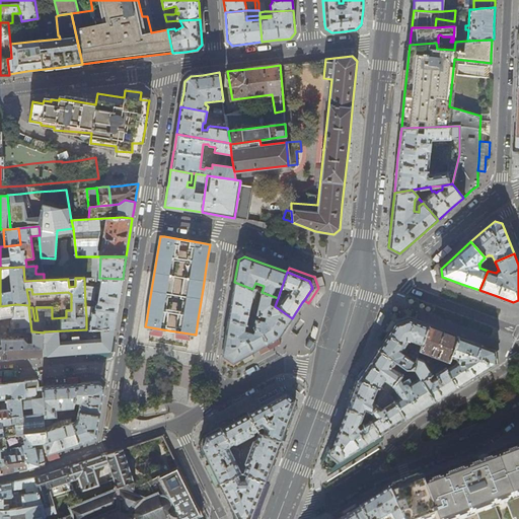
[(461,284),(442,277),(442,282),(458,288),(459,286),(460,287),(461,284)]
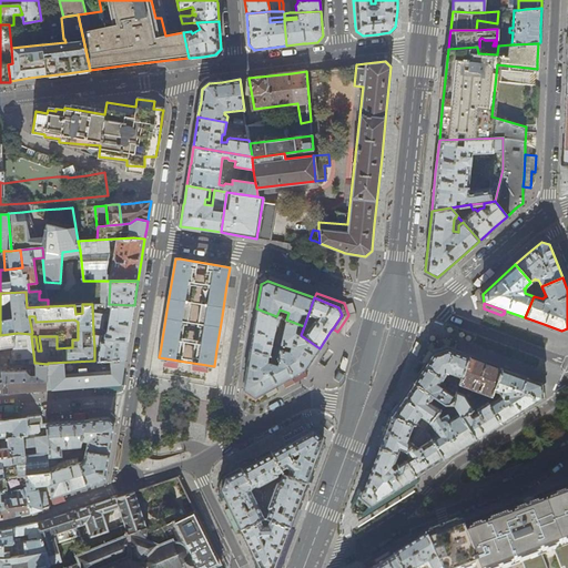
[(92,304),(93,334),(129,341),(131,323),(131,322),(134,305),(109,304),(104,304),(104,307),(108,308),(111,307),(110,314),(97,312),(97,304),(92,304)]
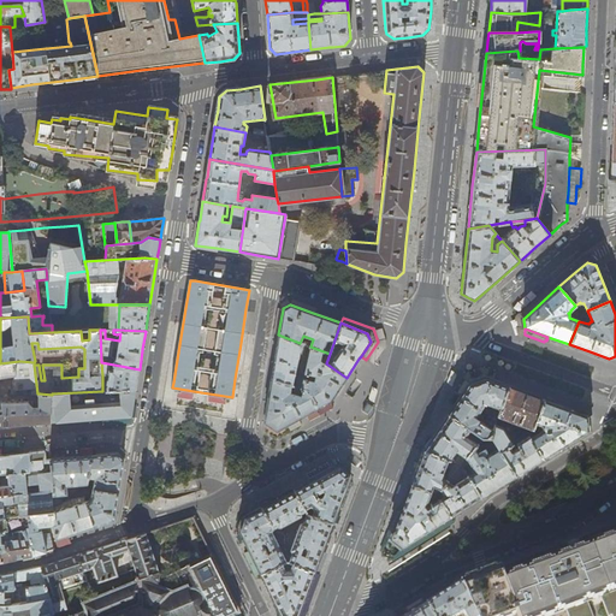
[(300,343),(278,335),(274,359),(274,360),(271,379),(294,385),(301,353),(304,354),(307,345),(300,343)]
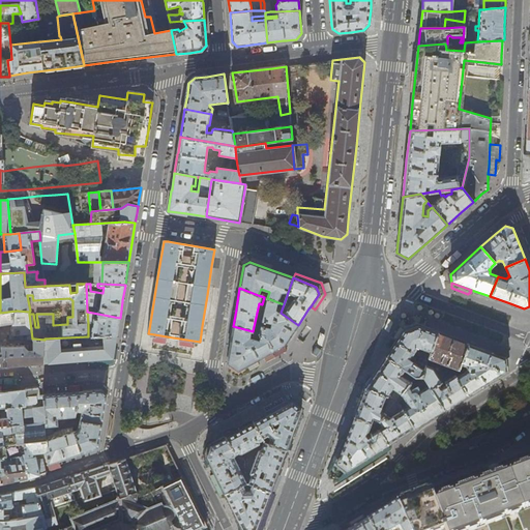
[(292,333),(298,325),(281,313),(284,304),(267,298),(264,297),(262,304),(260,315),(264,316),(262,323),(269,325),(270,324),(272,324),(271,326),(269,326),(268,328),(261,326),(260,333),(267,334),(272,352),(278,349),(284,346),(292,333)]
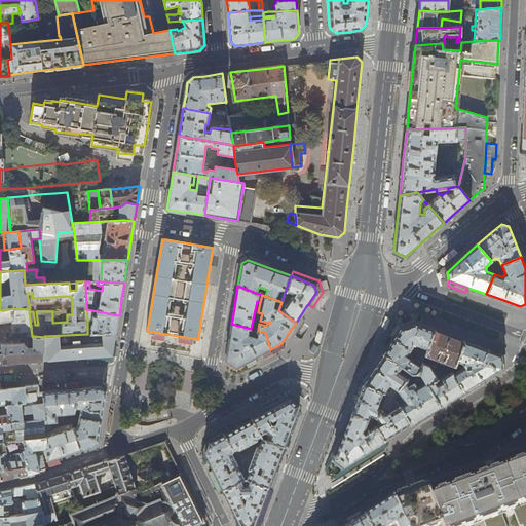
[(0,352),(43,352),(44,337),(34,336),(34,347),(29,347),(29,342),(0,342),(1,343),(0,343),(0,323),(1,326),(4,326),(3,322),(12,321),(12,325),(8,326),(9,337),(24,336),(24,332),(27,332),(28,337),(31,337),(32,336),(29,311),(29,309),(16,308),(0,310),(0,352)]
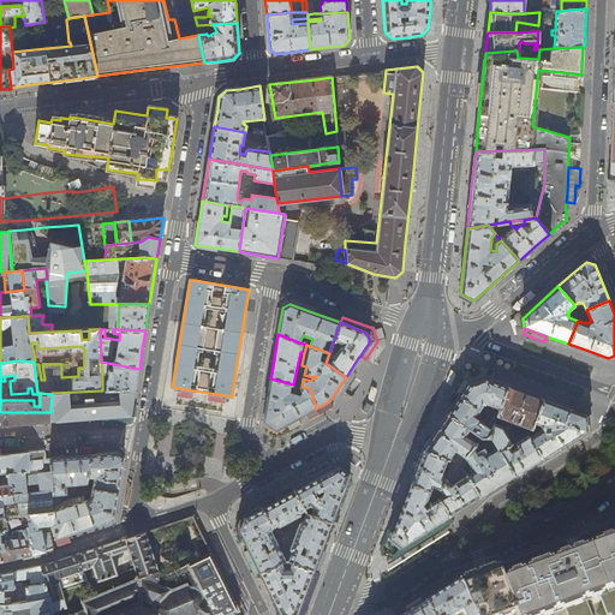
[(139,369),(101,362),(102,375),(107,376),(107,375),(109,375),(108,383),(106,383),(106,381),(102,380),(102,390),(136,389),(138,378),(139,369)]
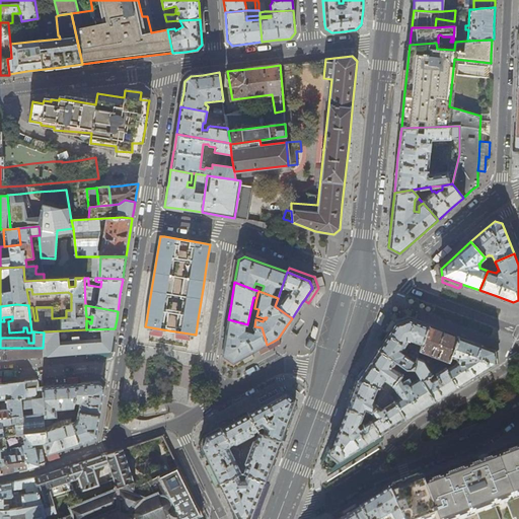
[(408,317),(411,318),(412,315),(409,313),(394,318),(385,332),(388,334),(397,320),(408,317)]
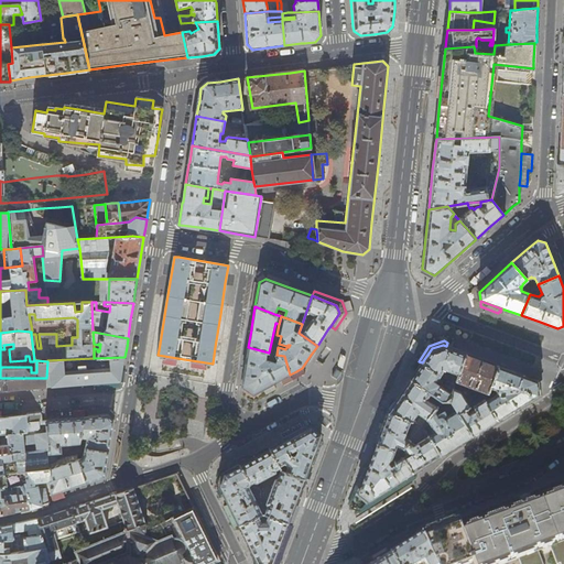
[(454,386),(456,381),(466,354),(451,347),(446,346),(443,345),(432,348),(422,362),(440,376),(444,369),(452,371),(449,376),(452,380),(453,381),(452,383),(454,386)]
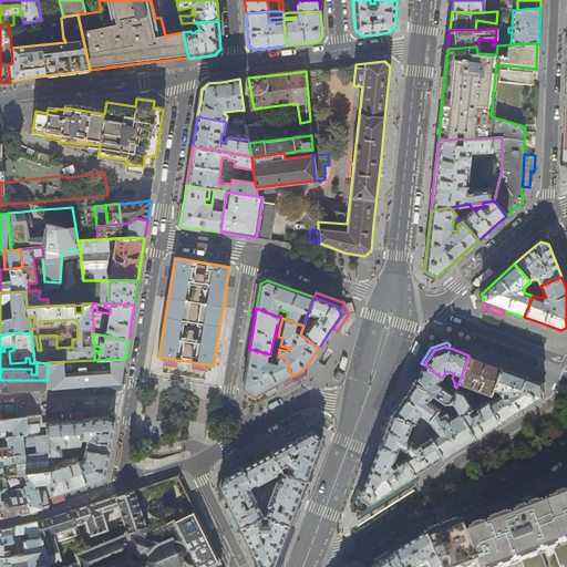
[(291,377),(286,358),(278,357),(274,356),(270,354),(249,349),(246,368),(244,387),(243,389),(255,397),(256,395),(272,387),(291,377)]
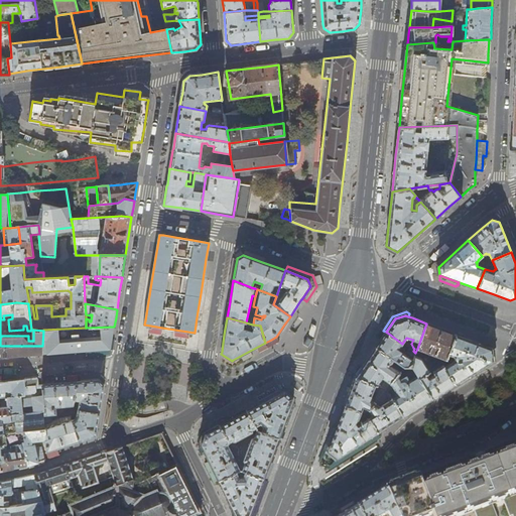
[(426,324),(417,349),(431,355),(431,357),(445,362),(448,354),(456,334),(441,329),(426,324)]
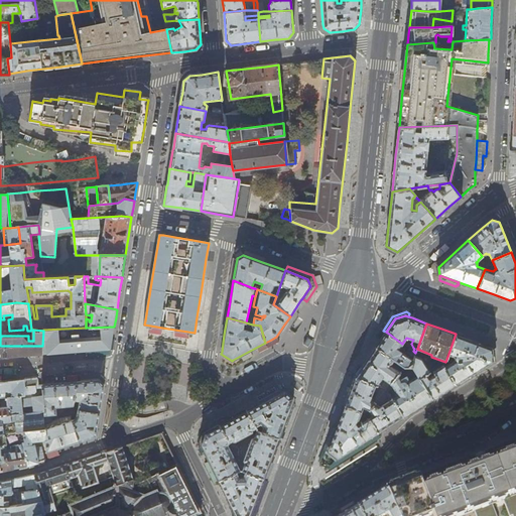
[(114,327),(86,328),(43,330),(43,331),(42,346),(42,355),(65,353),(89,351),(110,349),(111,341),(114,327)]
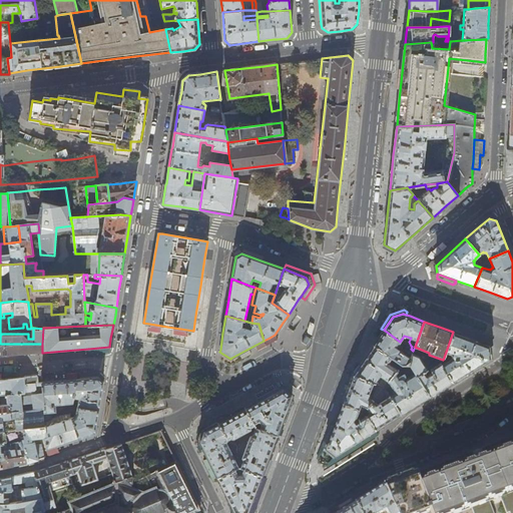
[(413,353),(413,351),(411,349),(407,347),(403,352),(396,348),(400,342),(384,330),(379,337),(374,345),(402,365),(410,365),(409,364),(413,353)]
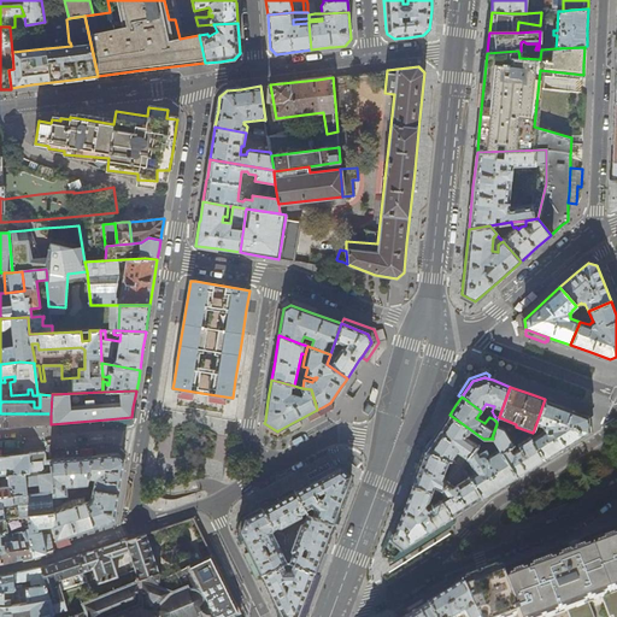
[(568,407),(545,399),(536,423),(542,425),(542,428),(542,429),(544,429),(544,430),(530,439),(544,459),(569,444),(589,432),(588,416),(573,410),(568,407)]
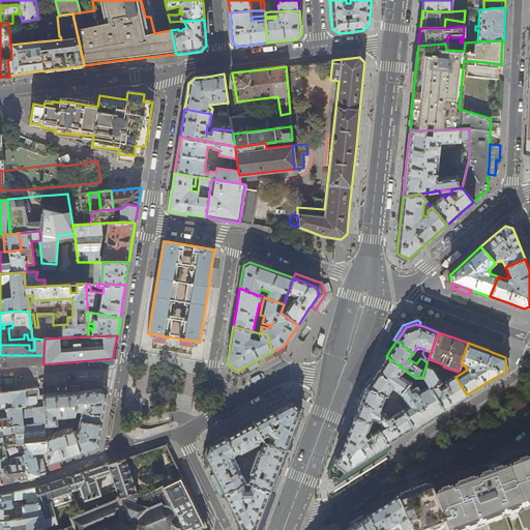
[(0,367),(6,367),(43,364),(43,355),(0,355),(0,367)]
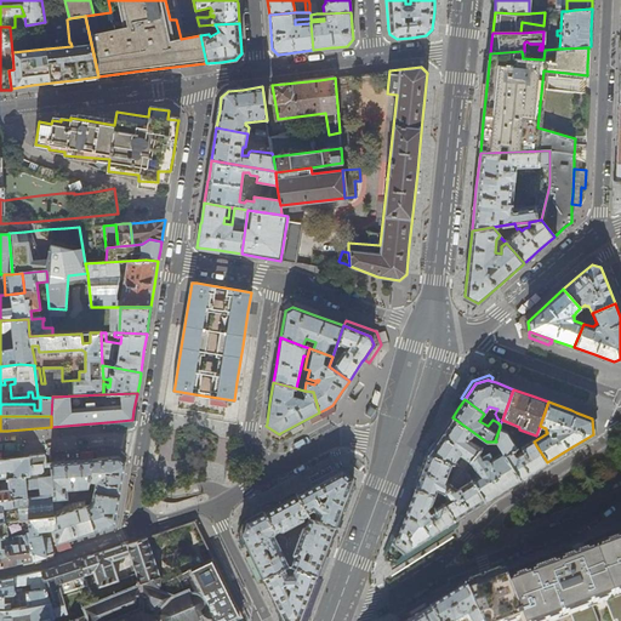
[(427,455),(465,468),(478,451),(486,442),(453,417),(440,434),(427,455)]
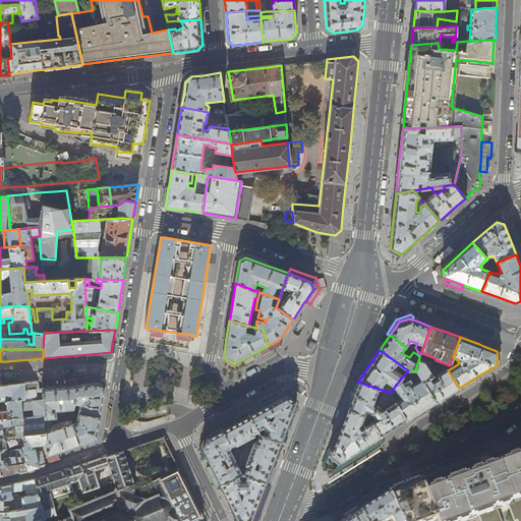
[(449,395),(459,388),(448,370),(448,369),(449,367),(437,375),(439,378),(435,381),(432,377),(435,375),(425,361),(419,358),(415,369),(416,370),(421,379),(437,403),(449,395)]
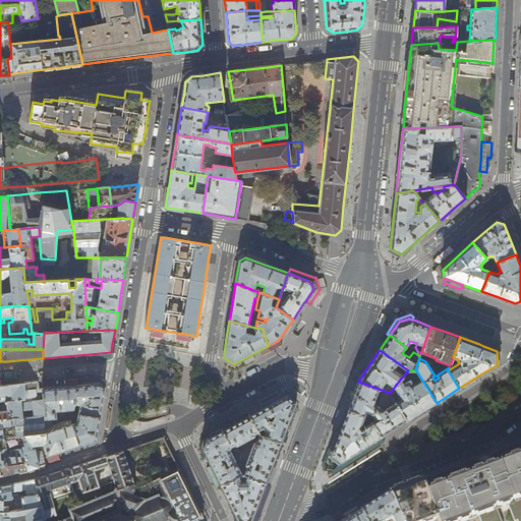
[(421,412),(437,403),(421,379),(413,384),(409,380),(404,383),(401,379),(390,393),(391,396),(397,392),(402,399),(396,403),(407,421),(421,412)]
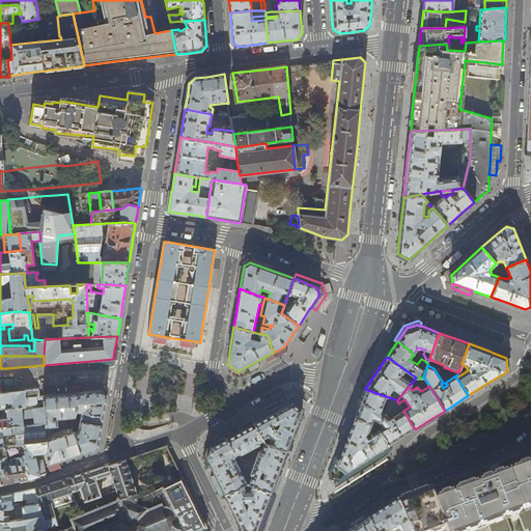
[(365,389),(360,402),(355,417),(371,424),(374,425),(376,425),(385,415),(397,400),(365,389)]
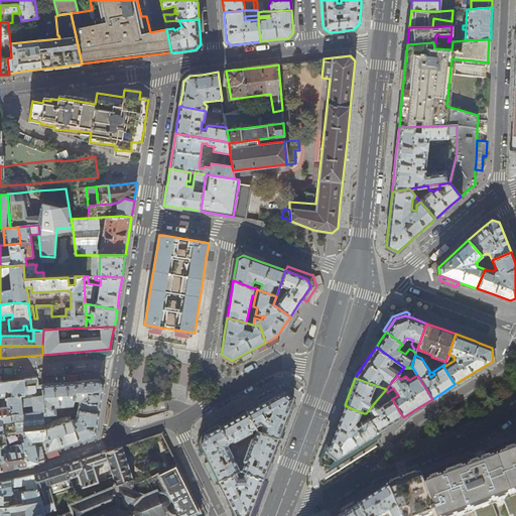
[(0,397),(6,397),(9,397),(20,396),(24,396),(25,395),(26,387),(26,386),(24,379),(0,381),(0,397)]
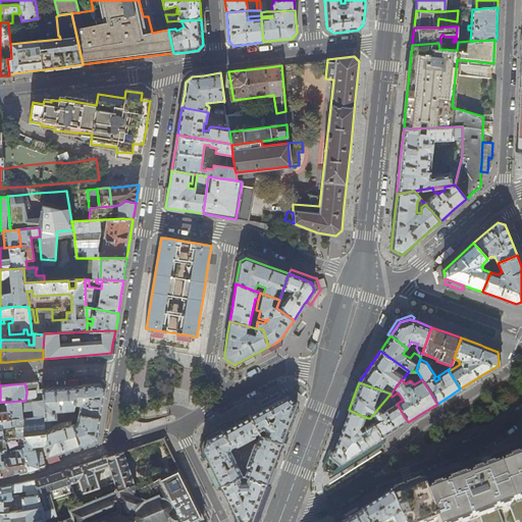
[(24,455),(28,471),(36,469),(45,466),(46,466),(44,459),(42,452),(36,453),(35,447),(45,445),(48,457),(58,454),(81,447),(82,446),(97,440),(98,434),(100,421),(103,402),(105,389),(102,386),(100,384),(82,385),(43,388),(43,390),(44,398),(44,401),(45,415),(46,428),(52,426),(51,419),(56,419),(56,412),(74,410),(75,404),(76,406),(81,407),(79,413),(77,419),(76,423),(46,433),(46,434),(23,436),(24,446),(21,446),(22,447),(22,448),(22,449),(22,450),(24,449),(24,455)]
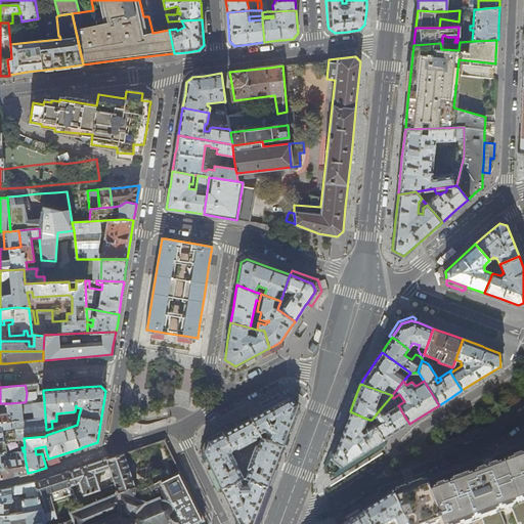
[(27,393),(26,401),(35,400),(37,398),(36,392),(43,392),(43,390),(41,390),(39,391),(27,392),(27,393)]
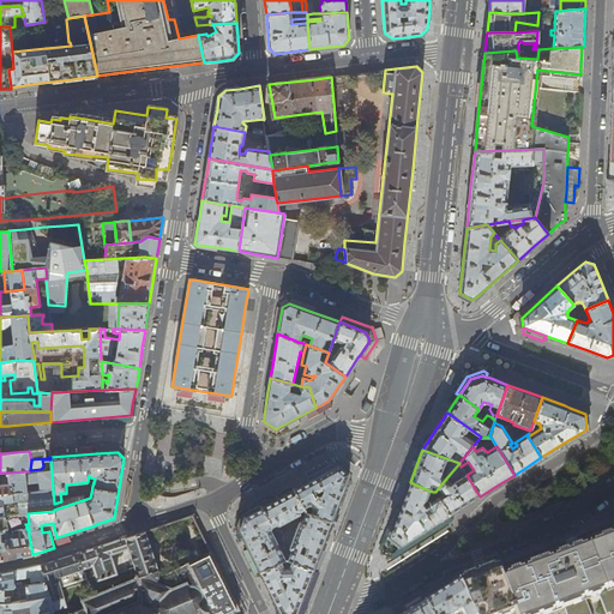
[(313,507),(311,513),(332,521),(338,505),(341,499),(348,479),(350,473),(338,463),(317,475),(293,488),(305,507),(311,504),(311,505),(312,506),(313,507)]
